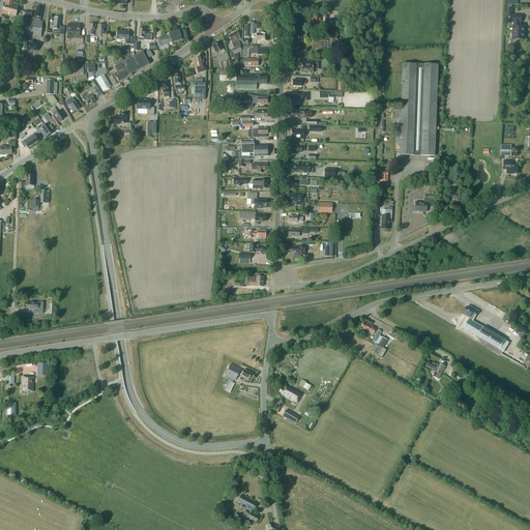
[(2,13),(6,15),(6,13),(11,15),(12,15),(12,16),(16,17),(19,7),(12,5),(12,4),(11,3),(12,1),(9,0),(7,0),(7,2),(6,1),(4,8),(3,8),(3,7),(1,13),(2,13)]
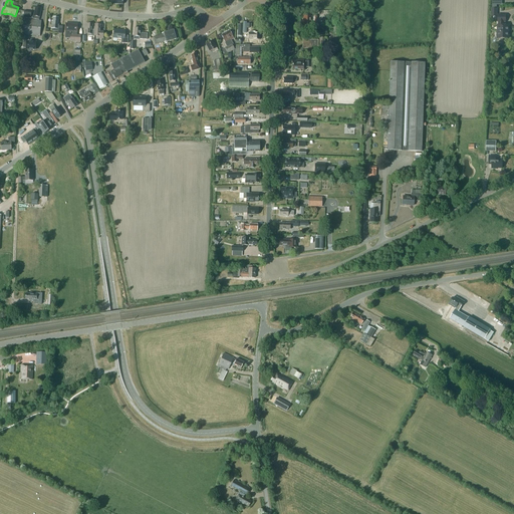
[(35,14),(31,13),(31,12),(24,11),(23,17),(30,18),(34,19),(39,20),(39,17),(40,17),(40,12),(40,8),(36,7),(35,14)]
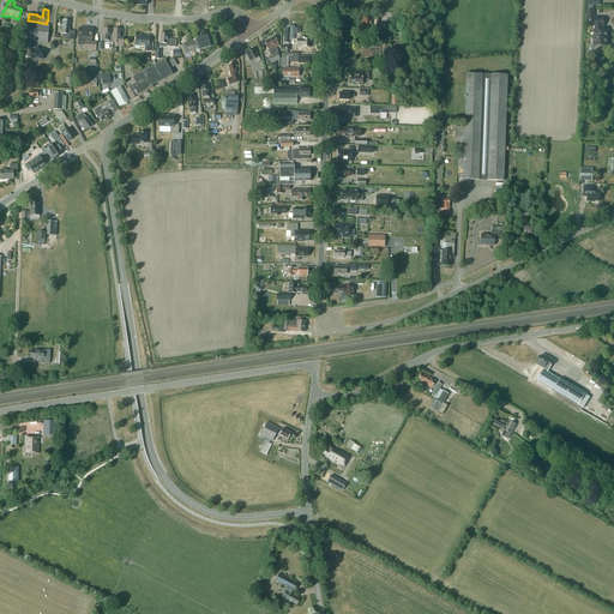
[(379,19),(374,19),(374,20),(371,20),(371,17),(362,17),(362,30),(363,30),(371,30),(371,26),(374,26),(379,26),(379,19)]
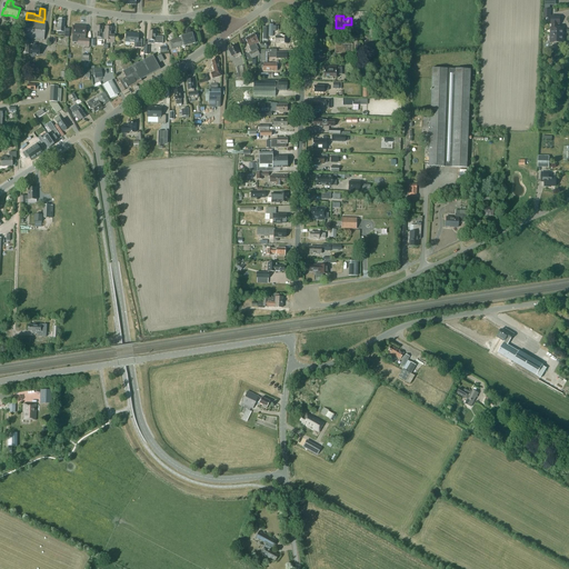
[(557,42),(562,40),(562,38),(563,38),(563,28),(559,28),(559,25),(560,25),(560,17),(551,17),(551,23),(551,28),(551,36),(552,36),(552,40),(557,42)]
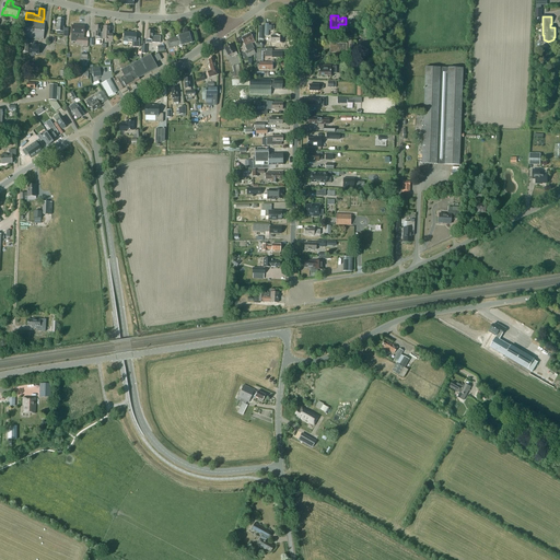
[(63,36),(68,36),(68,28),(63,28),(63,20),(58,19),(58,23),(57,23),(56,31),(57,31),(57,34),(63,35),(63,36)]
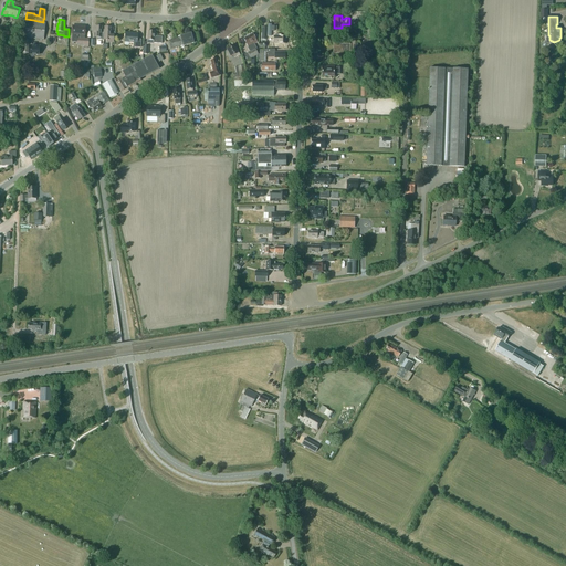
[(22,38),(43,40),(44,40),(45,23),(23,21),(22,38)]
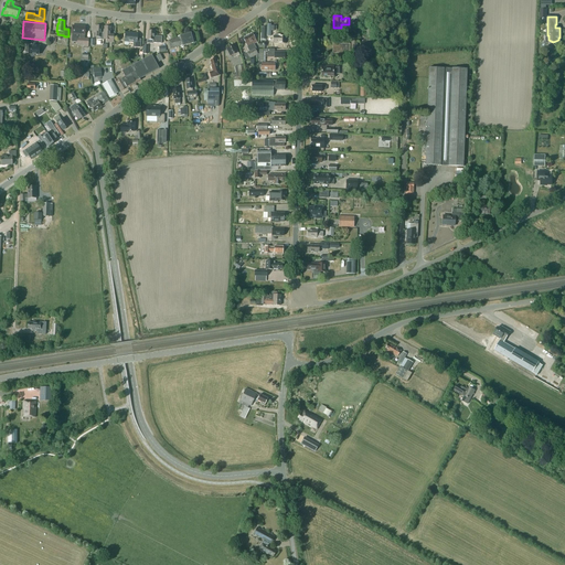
[(72,40),(77,41),(77,44),(84,44),(84,46),(88,46),(88,39),(84,39),(85,34),(85,27),(72,25),(72,34),(72,40)]
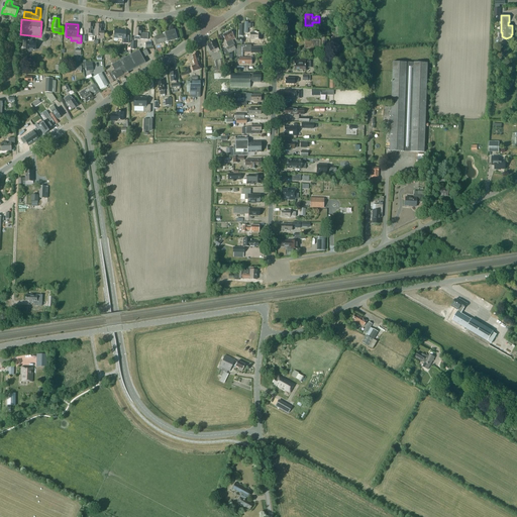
[(89,35),(95,36),(96,27),(93,27),(93,24),(88,24),(87,30),(86,30),(86,34),(89,34),(89,35)]
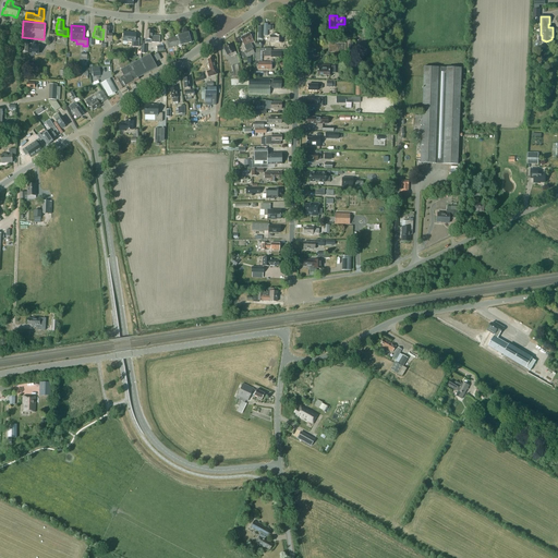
[(104,29),(102,39),(106,39),(106,41),(112,41),(112,34),(109,34),(110,26),(104,26),(104,29)]
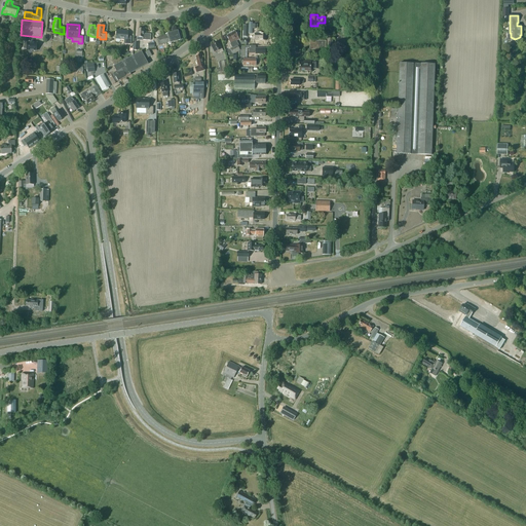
[(150,40),(151,34),(144,34),(144,29),(138,29),(137,37),(143,37),(142,40),(150,40)]
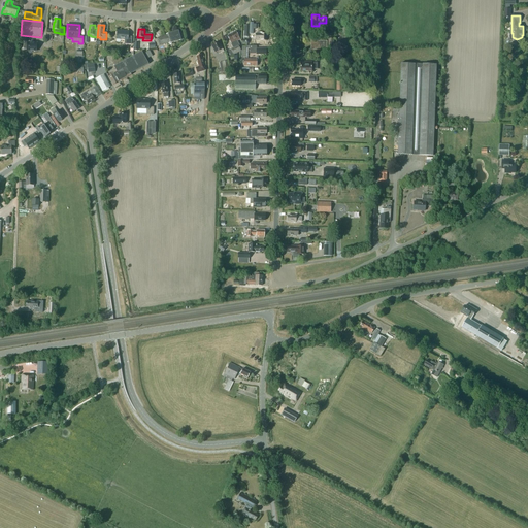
[(117,31),(117,39),(117,40),(117,42),(120,42),(121,41),(121,39),(127,39),(127,44),(131,44),(132,37),(128,36),(129,31),(124,31),(117,31)]
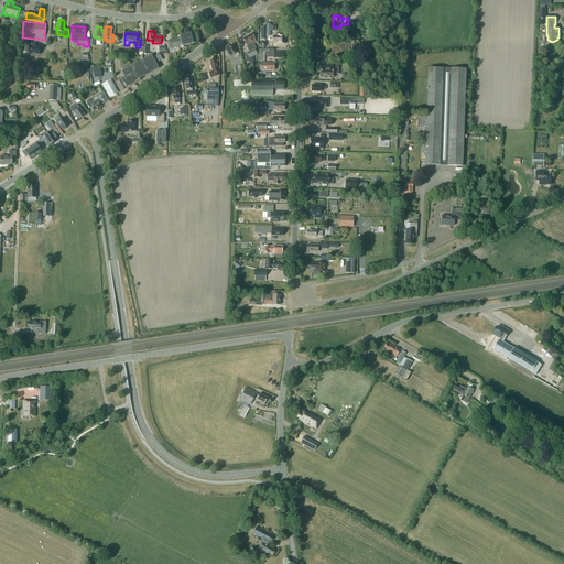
[(177,36),(177,38),(169,41),(165,42),(167,50),(180,46),(181,47),(183,46),(184,45),(193,43),(191,33),(181,35),(177,36)]
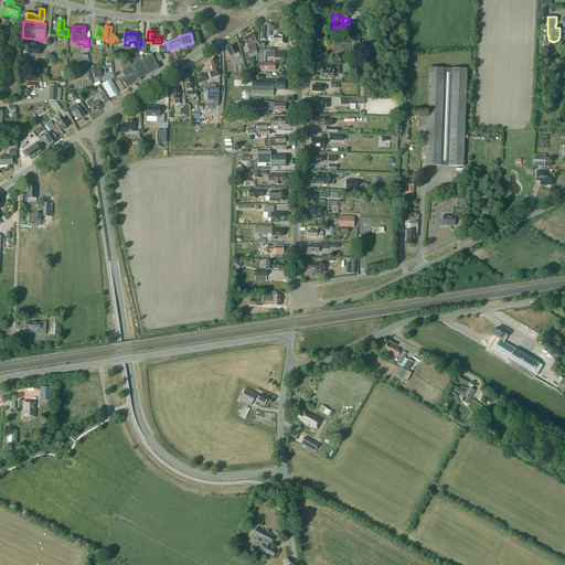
[(256,50),(257,50),(256,48),(254,44),(257,42),(253,33),(243,39),(247,48),(248,48),(249,51),(247,52),(251,59),(258,54),(256,50)]
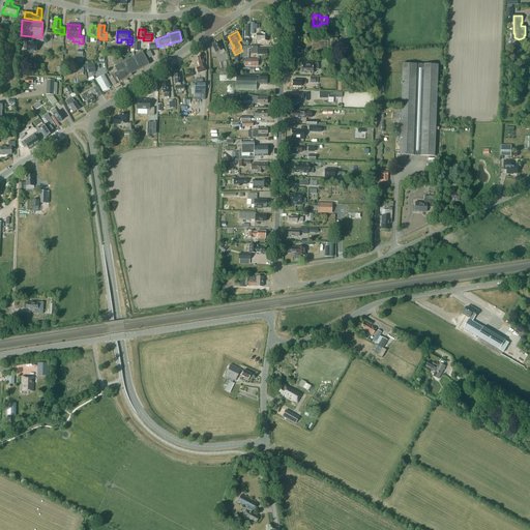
[(262,40),(267,41),(268,34),(263,34),(263,32),(259,32),(259,34),(257,34),(257,40),(262,40)]
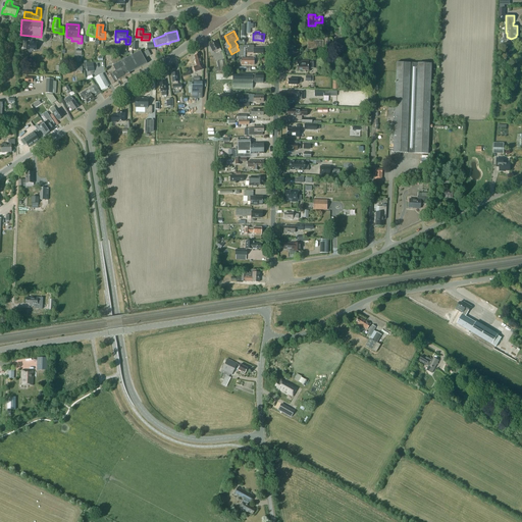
[(213,52),(215,51),(217,54),(221,51),(216,41),(209,45),(213,52)]
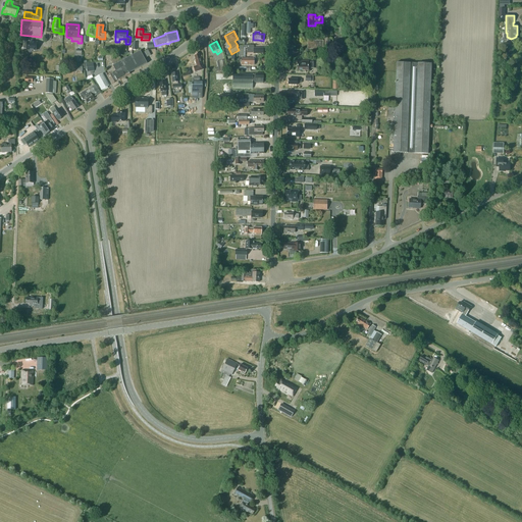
[(308,49),(322,49),(322,41),(308,41),(308,49)]
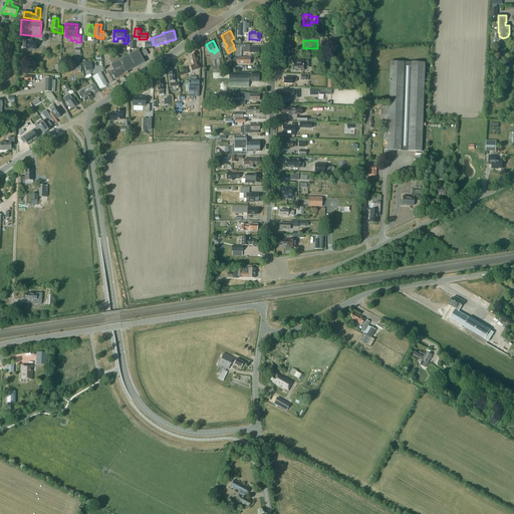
[(31,49),(35,49),(36,42),(27,41),(26,49),(27,49),(27,50),(28,51),(30,51),(31,50),(31,49)]
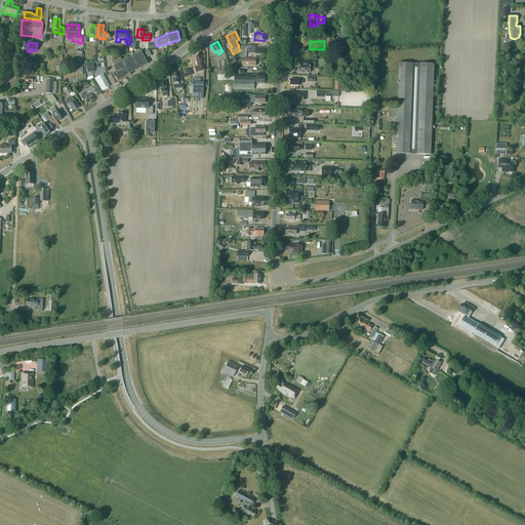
[(265,48),(255,48),(255,46),(248,46),(248,53),(255,53),(255,54),(257,54),(259,54),(265,54),(265,48)]
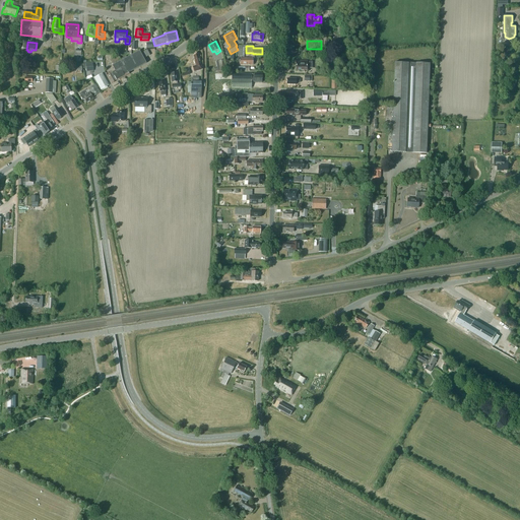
[(112,66),(114,69),(115,71),(120,79),(129,74),(129,73),(146,63),(144,59),(150,55),(147,50),(141,53),(139,51),(124,59),(123,58),(121,59),(119,57),(112,61),(113,65),(112,66)]
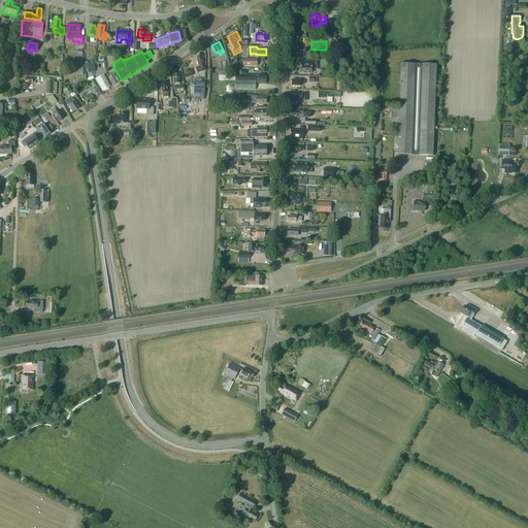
[(199,65),(199,67),(195,68),(197,73),(203,71),(203,70),(205,69),(203,64),(204,63),(203,59),(202,59),(201,55),(196,56),(198,61),(197,62),(198,65),(199,65)]
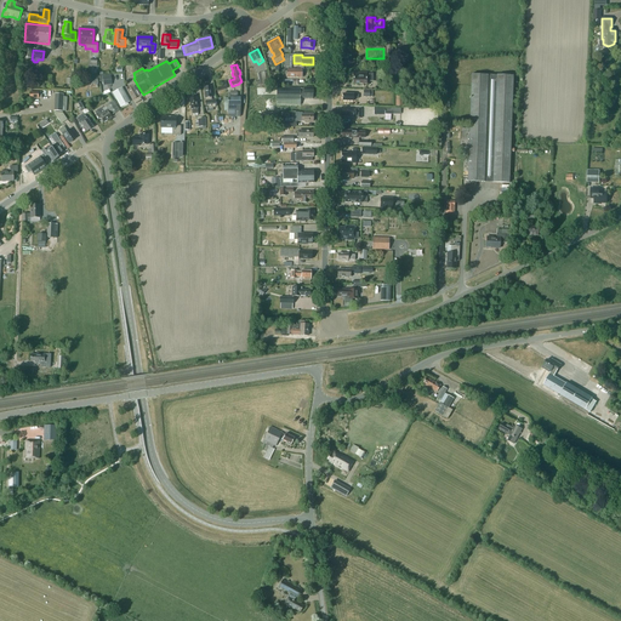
[(368,73),(364,73),(354,73),(354,80),(353,80),(353,83),(354,83),(353,84),(358,84),(363,84),(366,84),(366,81),(369,81),(376,81),(381,81),(381,74),(376,74),(369,74),(369,77),(368,77),(368,73)]
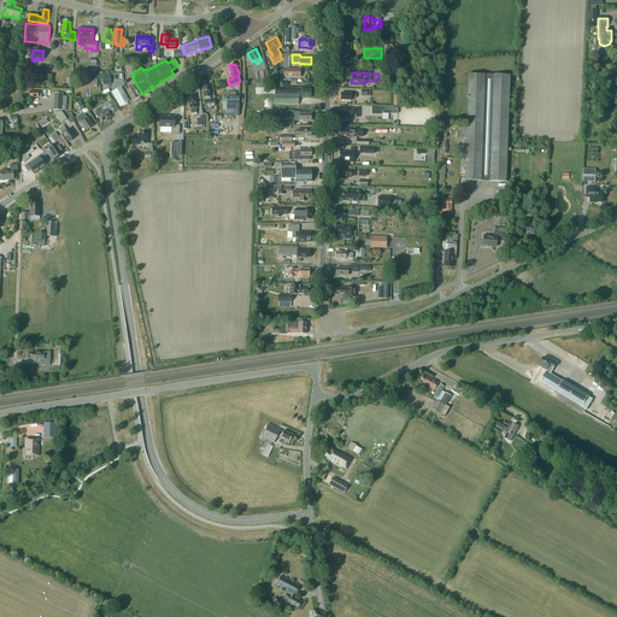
[(463,178),(466,182),(469,181),(505,182),(509,75),(468,74),(465,147),(465,150),(465,176),(463,178)]
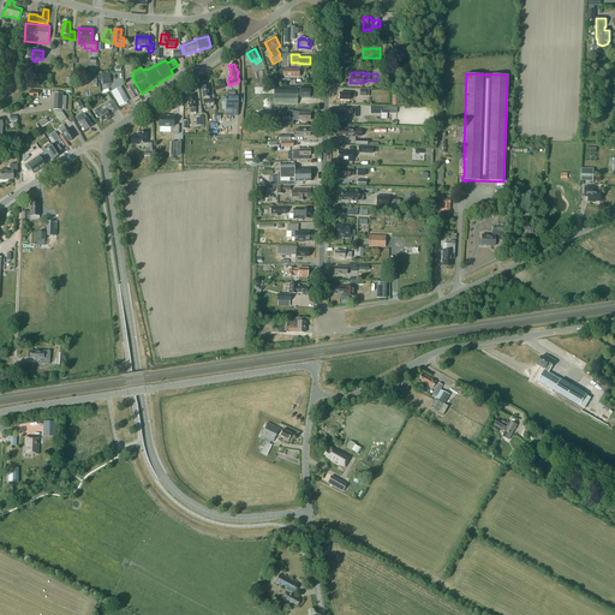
[(102,81),(102,85),(111,84),(109,75),(97,76),(100,82),(102,81)]
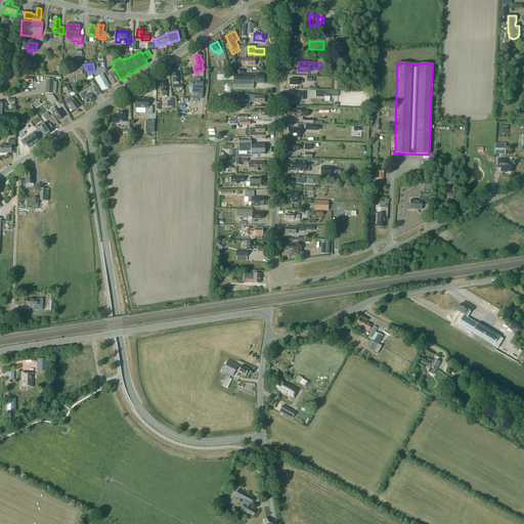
[(118,82),(121,80),(116,72),(115,70),(112,71),(113,73),(113,74),(107,76),(113,84),(118,82)]
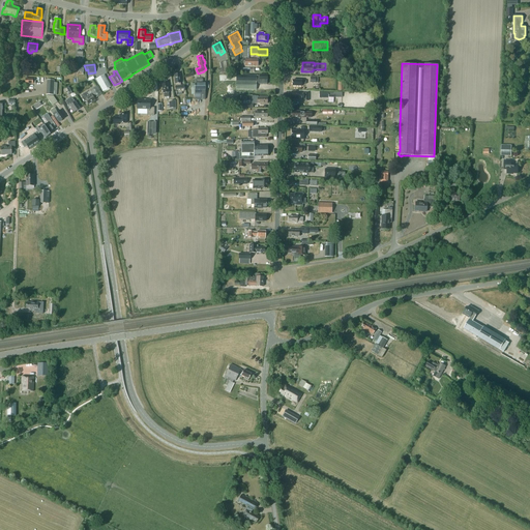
[(175,79),(174,79),(175,84),(176,92),(184,91),(184,85),(180,86),(180,83),(179,74),(174,75),(175,79)]
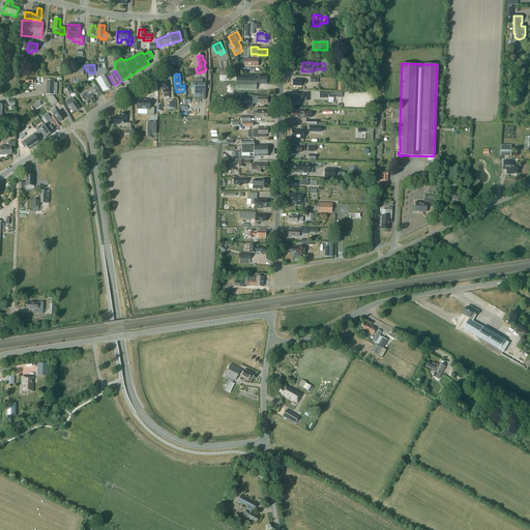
[(110,88),(111,87),(105,75),(96,79),(102,91),(105,90),(106,90),(110,89),(110,88)]
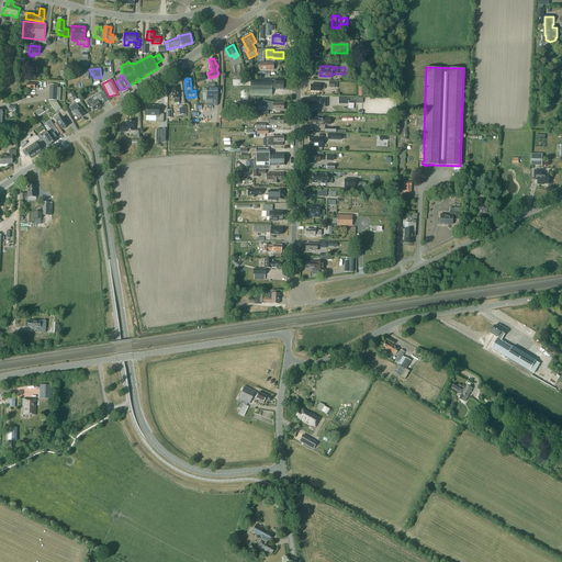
[(276,89),(282,89),(283,89),(283,85),(283,79),(276,79),(276,80),(250,79),(250,94),(272,96),(272,89),(276,89)]
